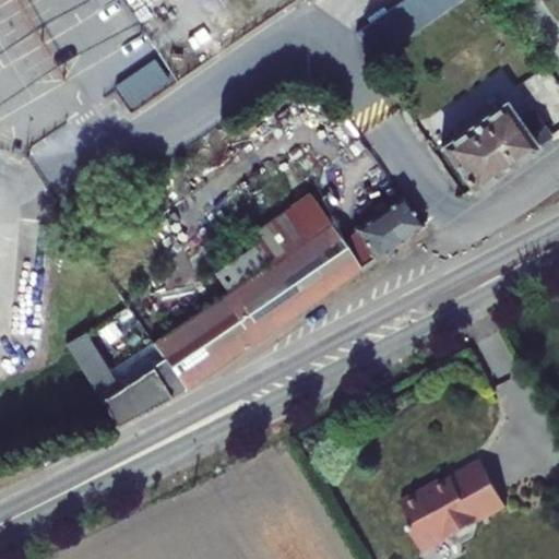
[(0,0),(0,119),(143,35),(119,0),(0,0)]
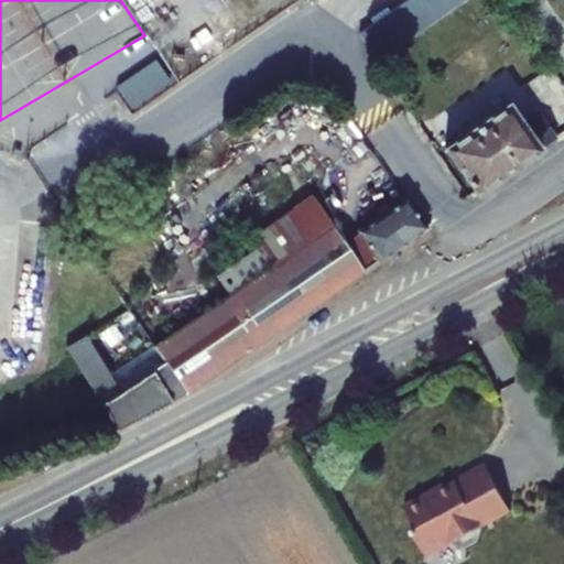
[(172,82),(155,60),(116,87),(132,109),(172,82)]
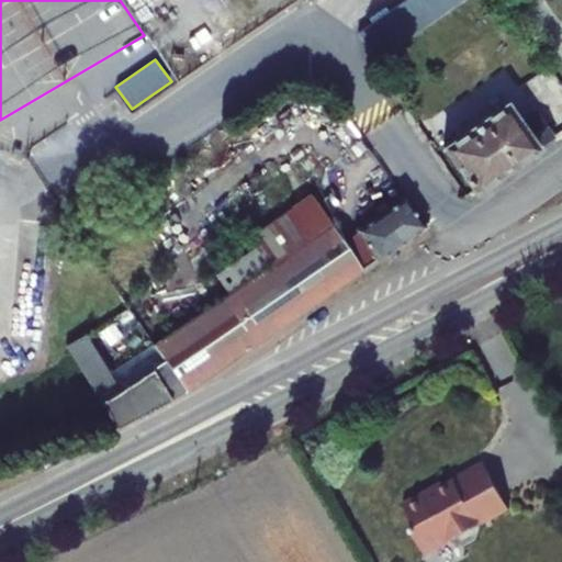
[(507,103),(444,147),(474,192),(554,137),(539,115),(524,126),(507,103)]
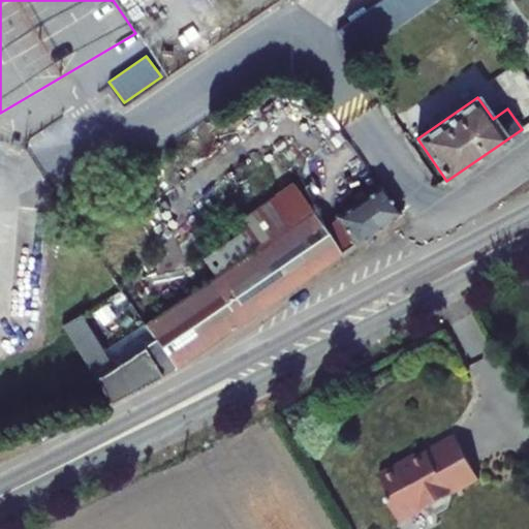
[(214,276),(144,323),(154,339),(175,369),(342,254),(323,227),(292,183),(238,220),(245,230),(203,259),(214,276)]
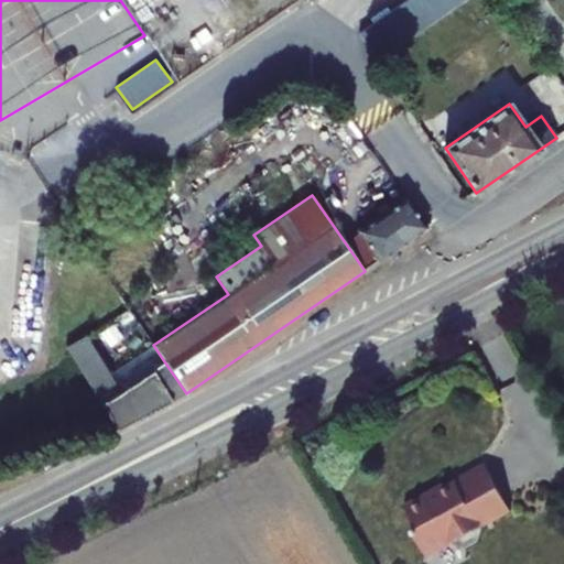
[(345,242),(365,271),(429,227),(407,196),(356,230),(357,234),(345,242)]
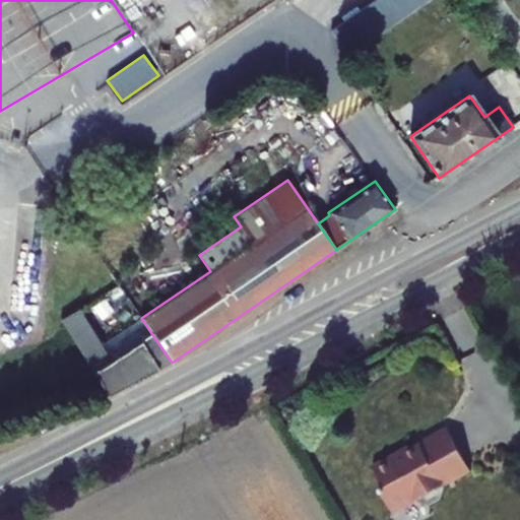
[(107,397),(172,363),(151,333),(111,361),(79,309),(61,320),(93,372),(107,397)]
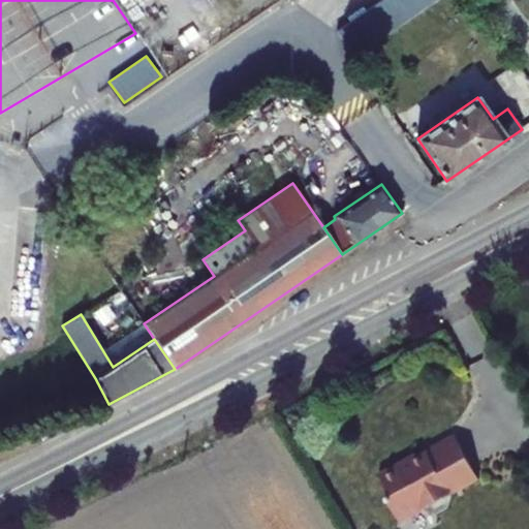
[(452,493),(478,477),(456,436),(417,458),(410,457),(379,474),(392,497),(387,499),(401,521),(425,507),(426,508),(437,511),(448,505),(452,494),(452,493)]
